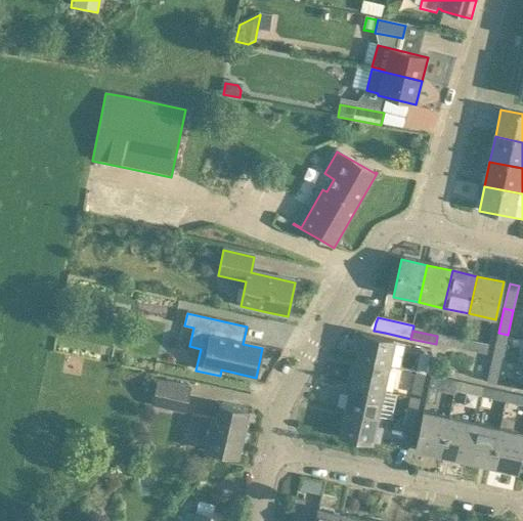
[(508,335),(498,333),(492,358),(502,360),(508,335)]
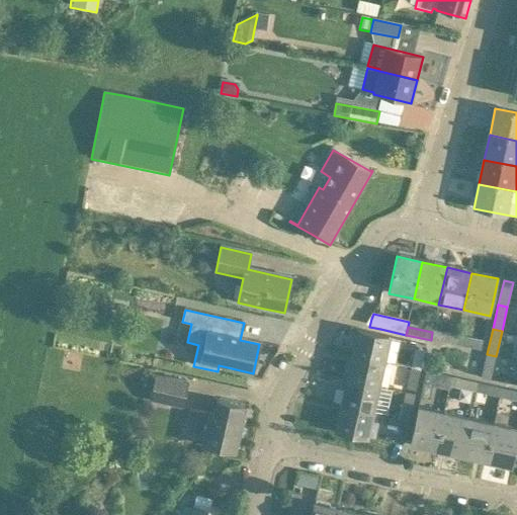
[(390,338),(377,335),(358,331),(352,358),(383,364),(390,338)]
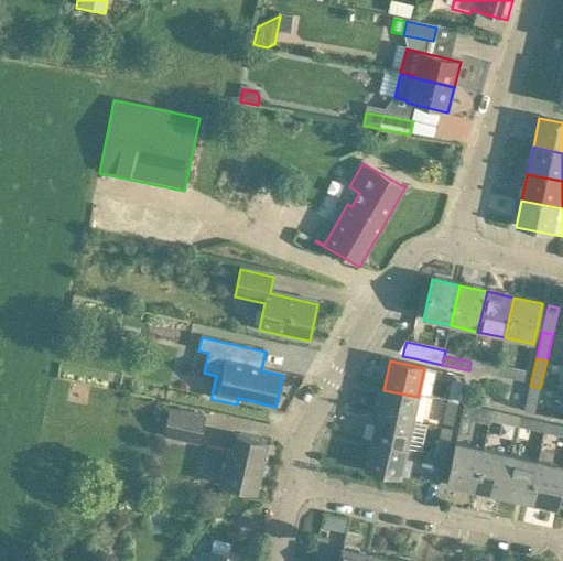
[(471,362),(469,370),(496,376),(498,368),(471,362)]
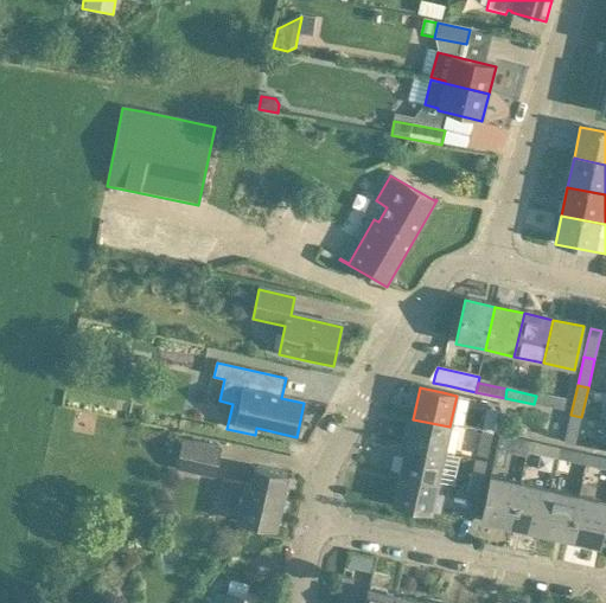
[(536,396),(534,404),(563,411),(566,402),(536,396)]
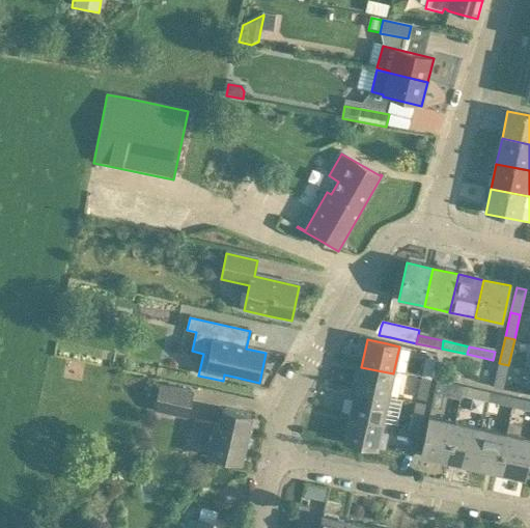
[(426,358),(422,379),(430,381),(436,360),(426,358)]
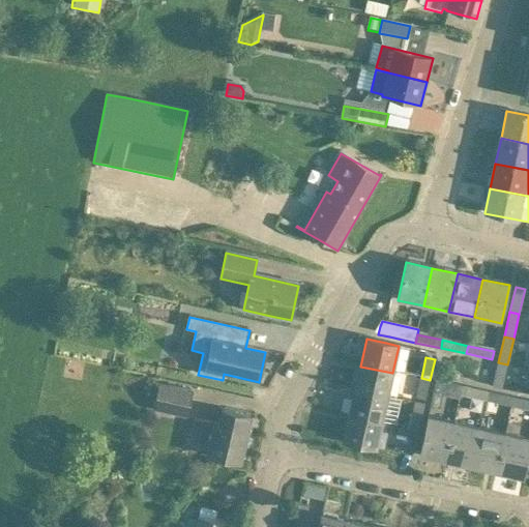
[(493,388),(502,390),(507,364),(498,362),(493,388)]
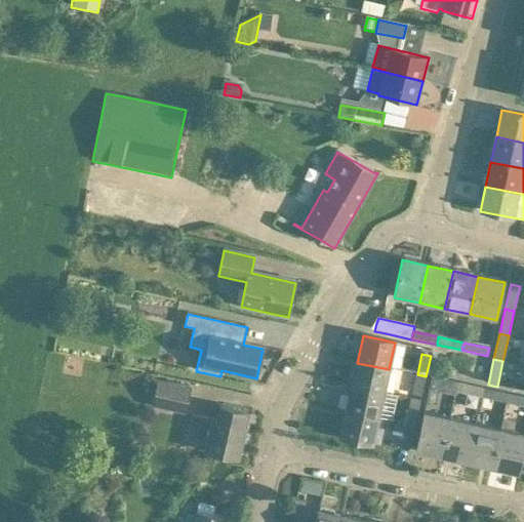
[(351,388),(383,395),(389,369),(357,363),(351,388)]
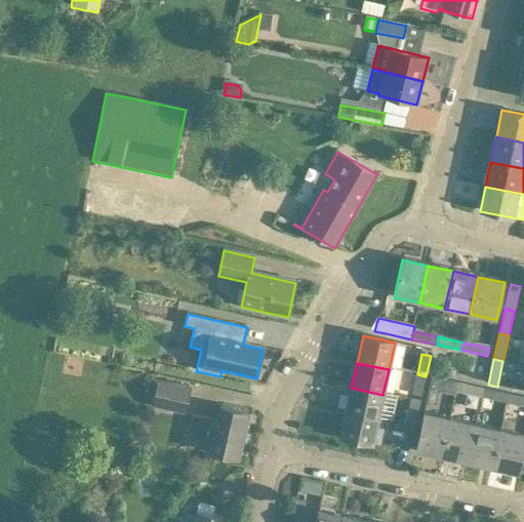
[(417,374),(413,395),(421,397),(426,376),(417,374)]
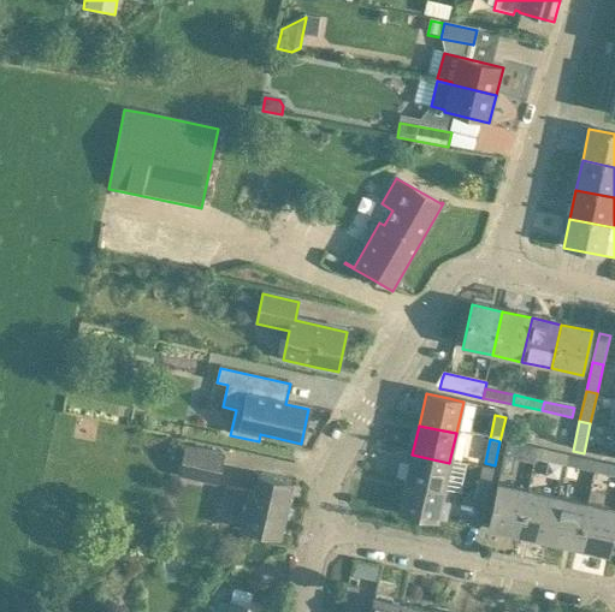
[(534,459),(536,459),(538,450),(507,443),(503,458),(534,464),(534,459)]
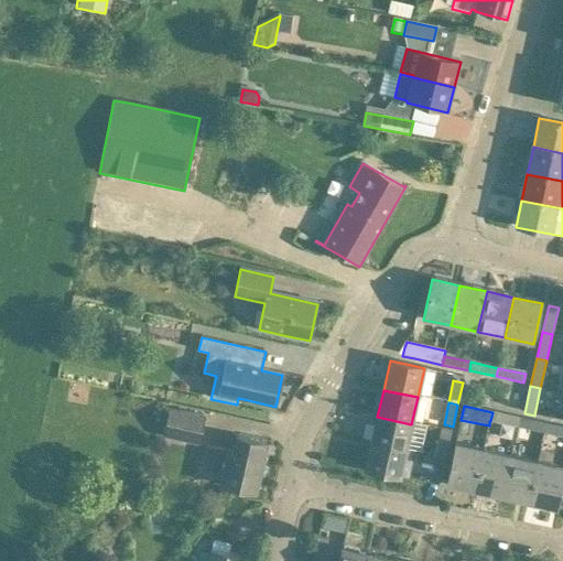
[(205,419),(181,413),(171,411),(164,439),(199,446),(205,419)]
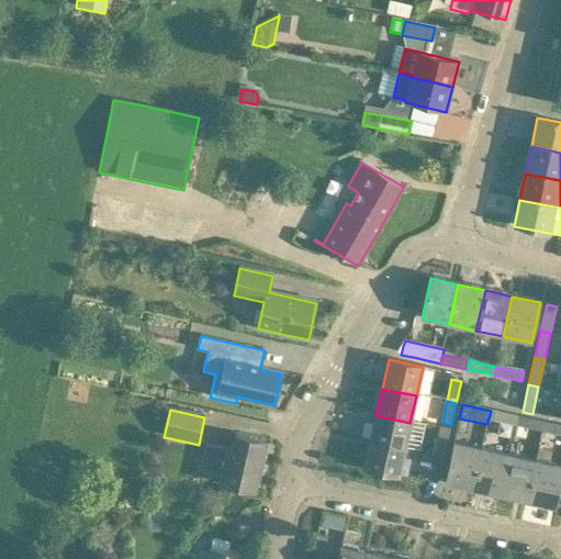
[(491,411),(489,420),(516,426),(518,416),(491,411)]
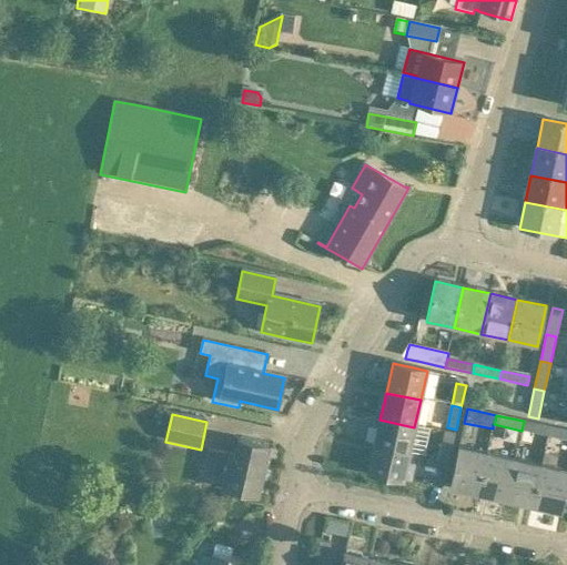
[(374,446),(408,454),(414,427),(380,420),(374,446)]
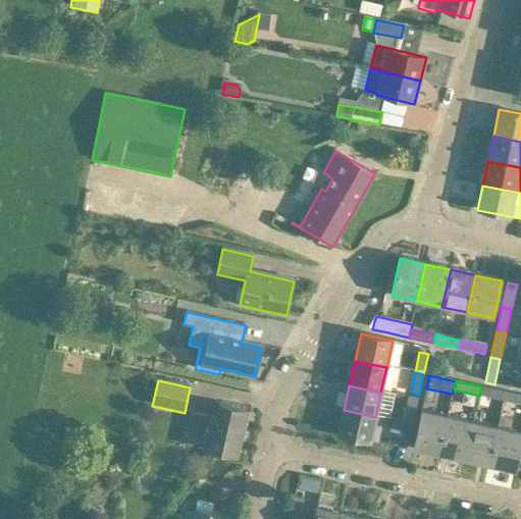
[(481,386),(479,396),(504,402),(506,393),(481,386)]
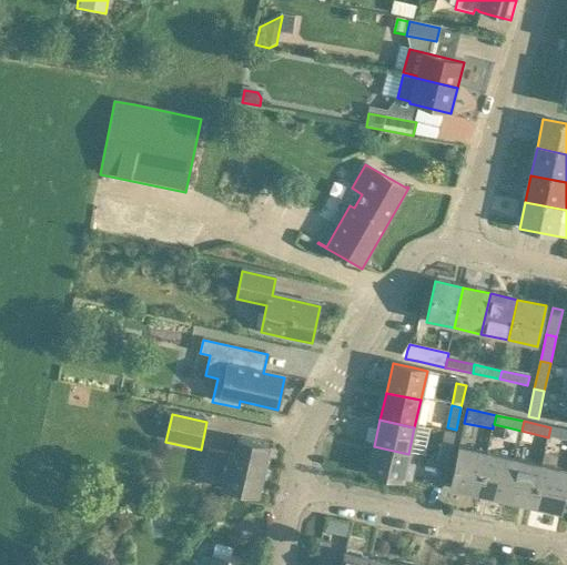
[(548,437),(566,441),(566,431),(550,427),(548,437)]
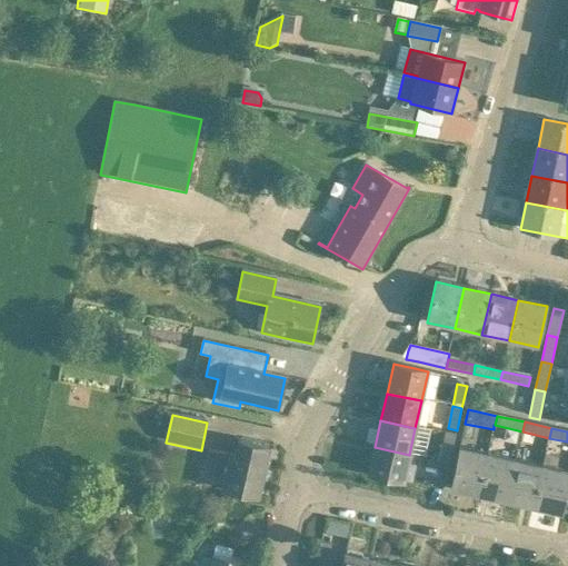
[(446,438),(440,460),(450,463),(456,439),(446,438)]
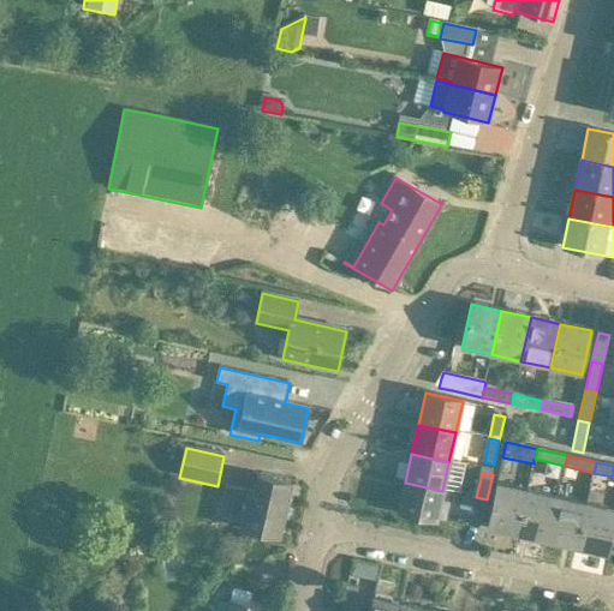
[(243,527),(255,531),(279,535),(291,484),(258,477),(255,493),(226,486),(221,507),(246,513),(243,527)]
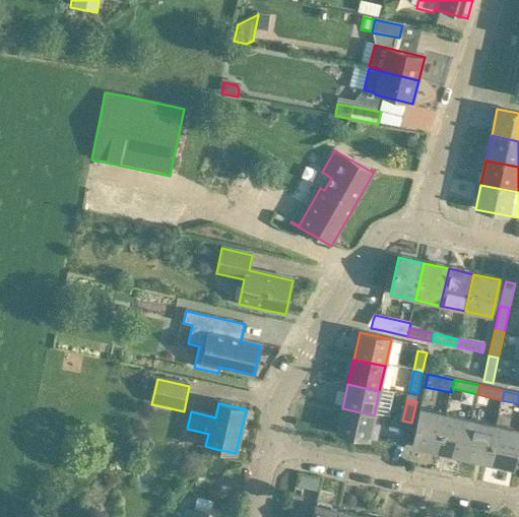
[(369,441),(369,439),(374,415),(342,408),(337,434),(369,441)]
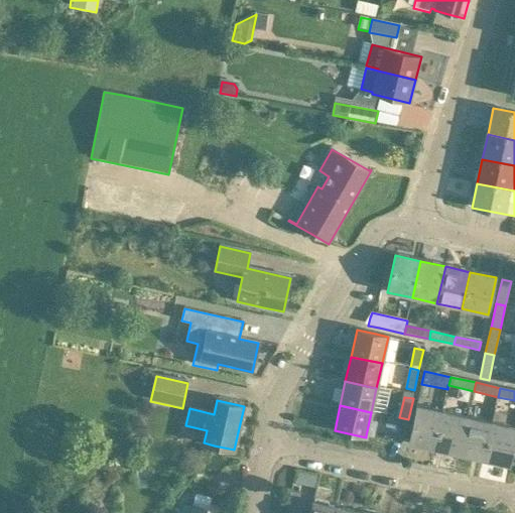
[(417,406),(413,424),(409,443),(434,450),(442,412),(417,406)]
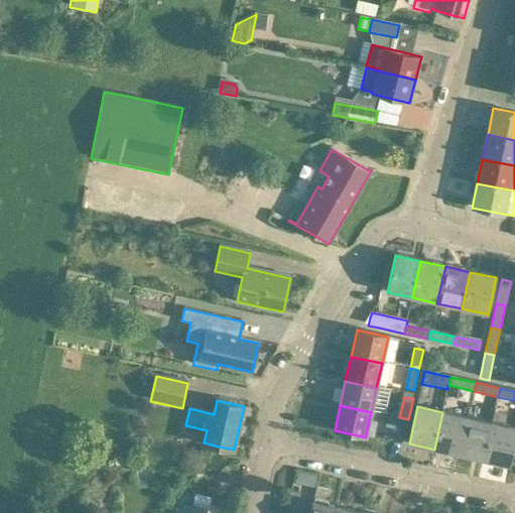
[(468,418),(442,412),(434,450),(460,455),(468,418)]
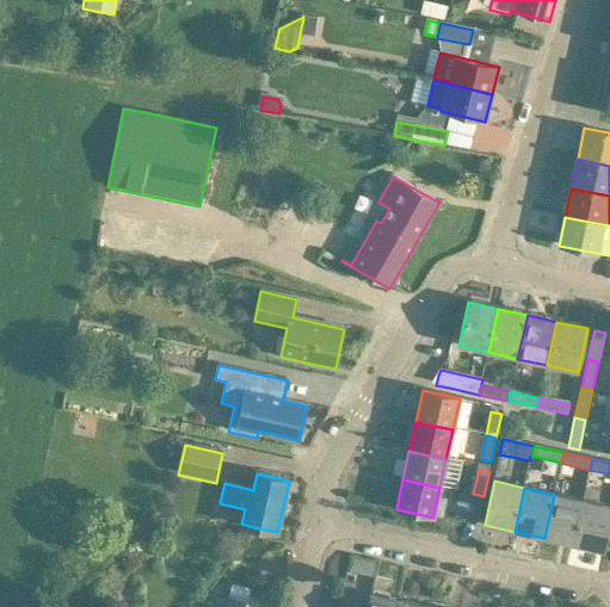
[(479,521),(484,496),(473,494),(468,519),(479,521)]
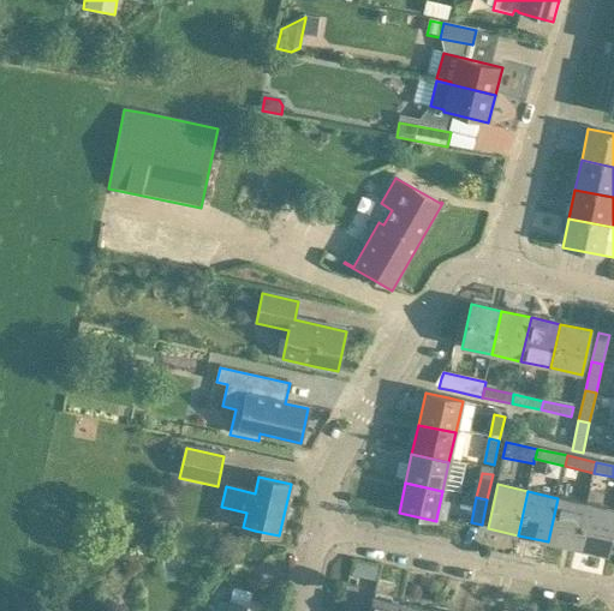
[(548,541),(577,549),(586,504),(558,498),(548,541)]
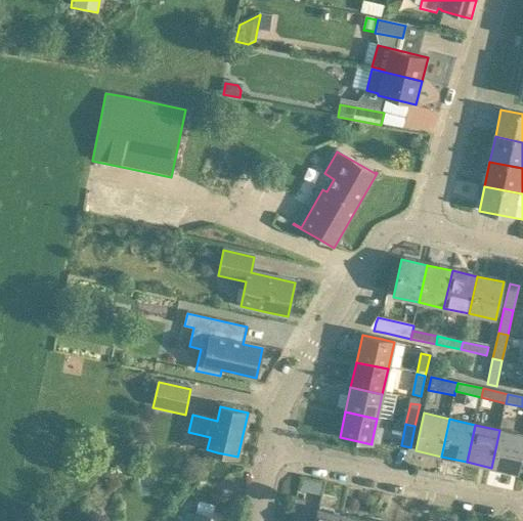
[(522,435),(499,430),(491,468),(517,473),(522,446),(522,435)]
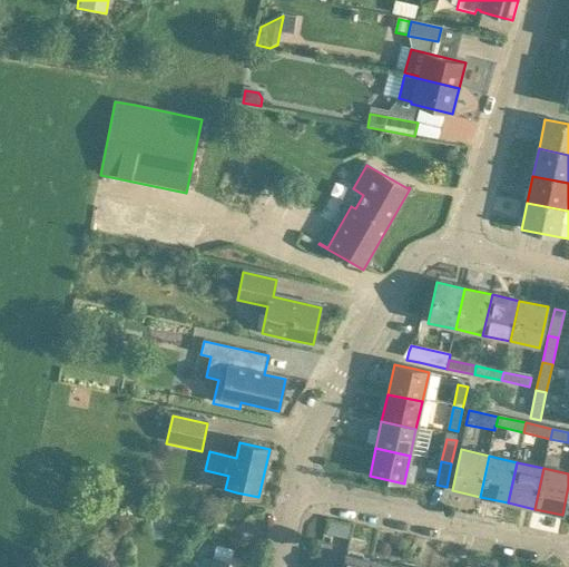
[(321,550),(320,555),(325,557),(331,558),(333,546),(322,543),(321,550)]
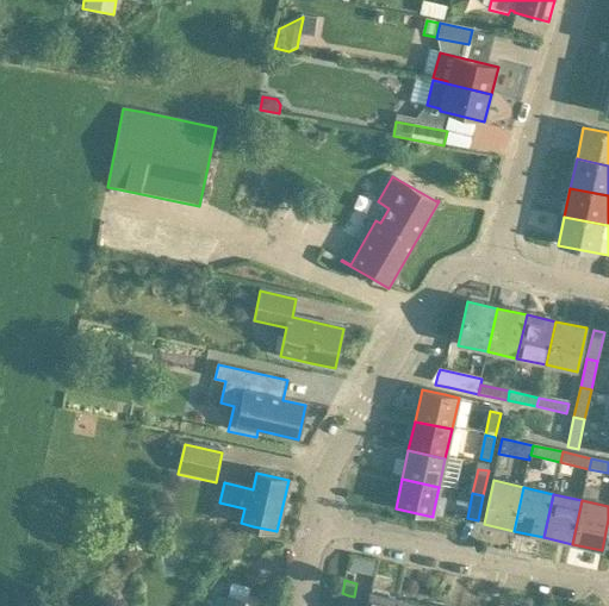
[(373,594),(371,594),(367,605),(399,605),(401,601),(389,598),(389,594),(374,591),(373,594)]
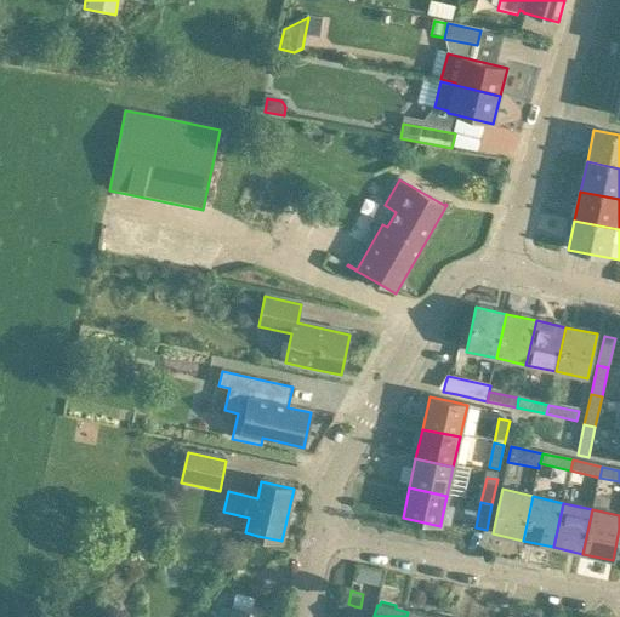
[(266,616),(266,615),(233,606),(229,616),(266,616)]
